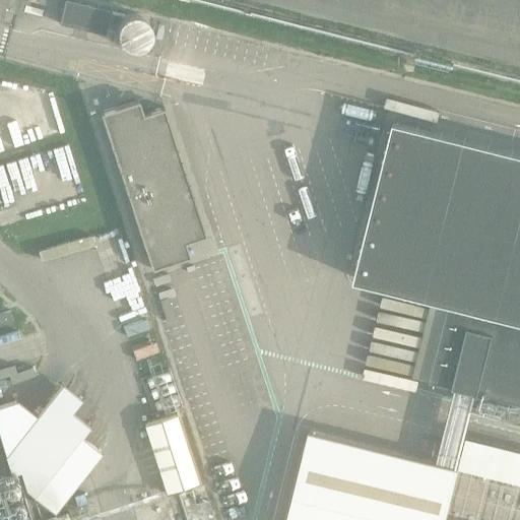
[(110,9),(71,0),(63,0),(58,22),(104,34),(110,9)]
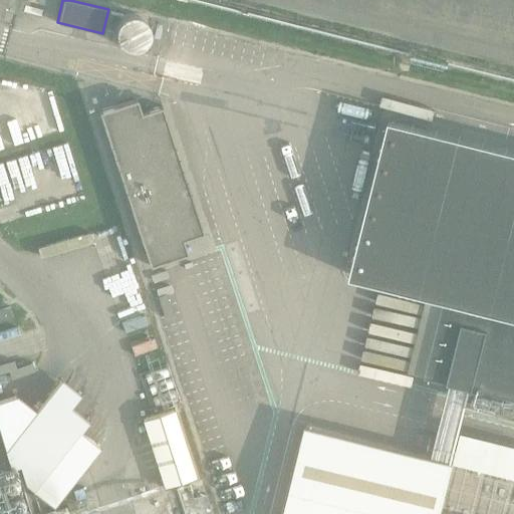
[(136,98),(98,111),(149,266),(187,253),(182,240),(203,233),(162,105),(141,112),(136,98)]
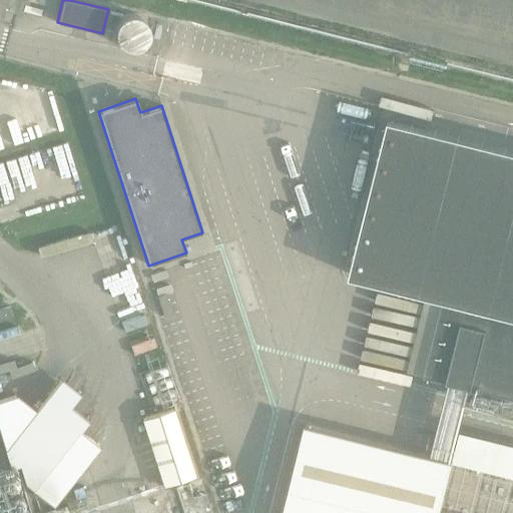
[(512,148),(389,118),(350,275),(443,298),(424,376),(512,398),(512,148)]
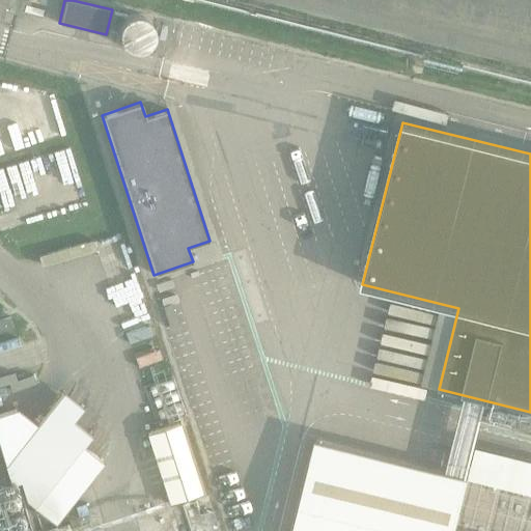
[(11,316),(0,319),(0,331),(15,328),(11,316)]
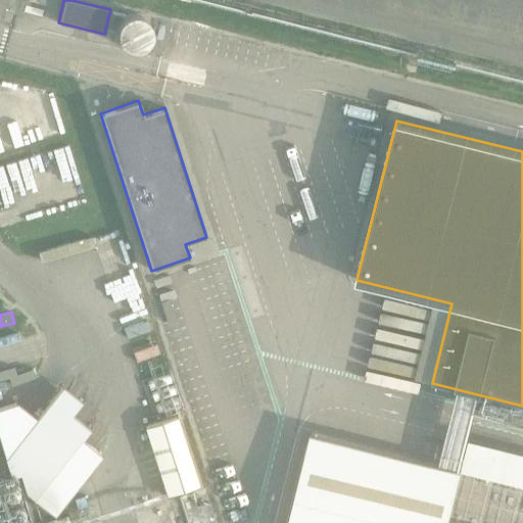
[(177,417),(145,427),(168,497),(200,486),(177,417)]
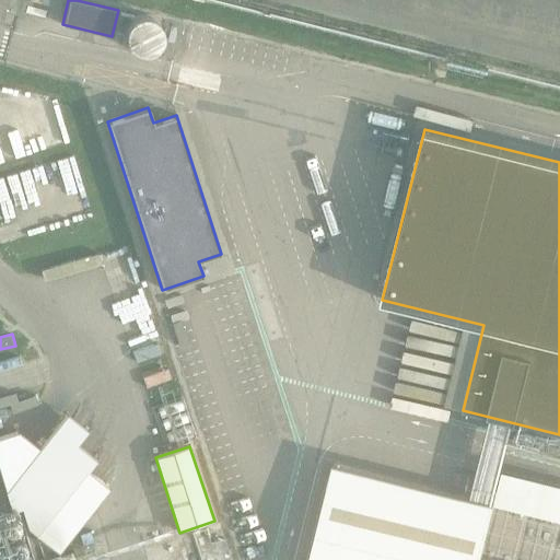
[(0,513),(14,509),(0,463),(0,513)]
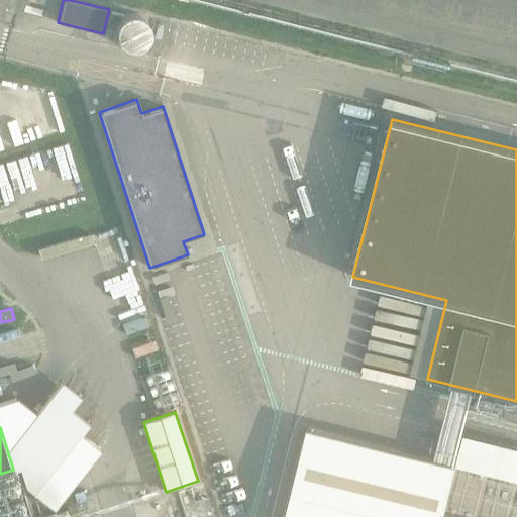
[(303,447),(285,516),(442,516),(450,484),(303,447)]
